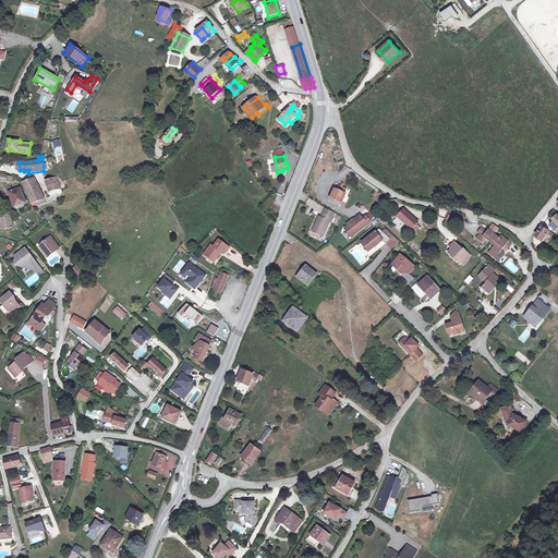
[(33,204),(38,202),(45,201),(34,179),(24,182),(33,204)]
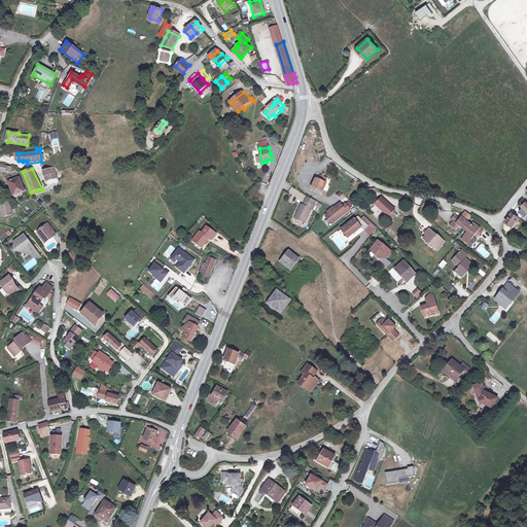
[(54,170),(43,173),(46,183),(57,180),(54,170)]
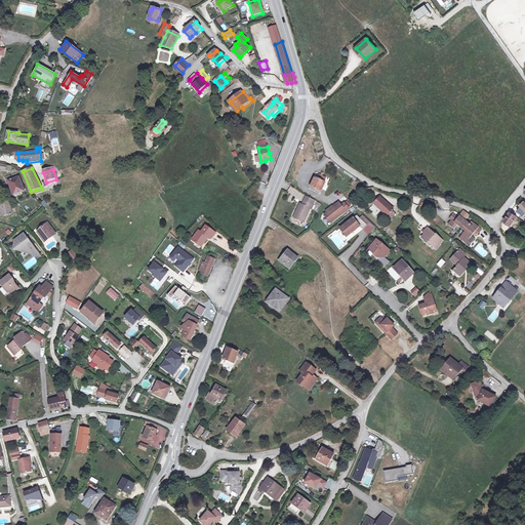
[(25,191),(19,177),(17,172),(7,176),(14,195),(25,191)]
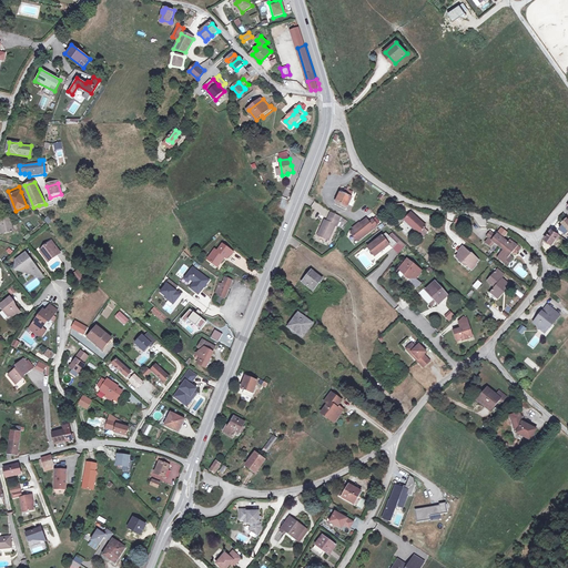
[(354,200),(344,193),(338,202),(348,209),(354,200)]
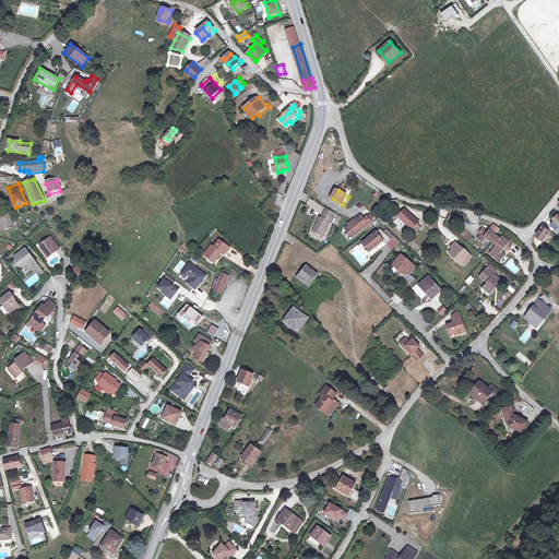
[(331,202),(342,207),(343,205),(333,199),(331,202)]
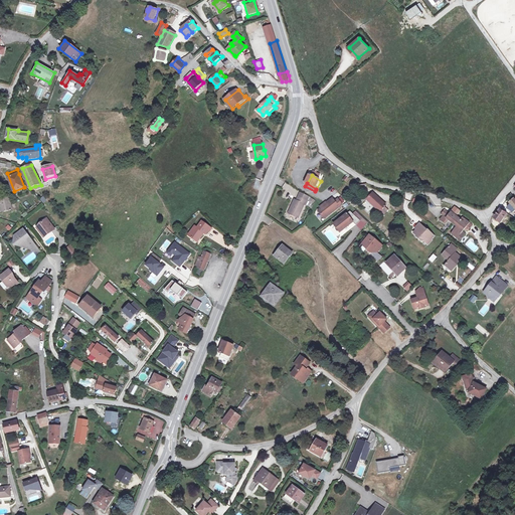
[(387,205),(374,193),(369,199),(385,214),(390,210),(386,206),(387,205)]
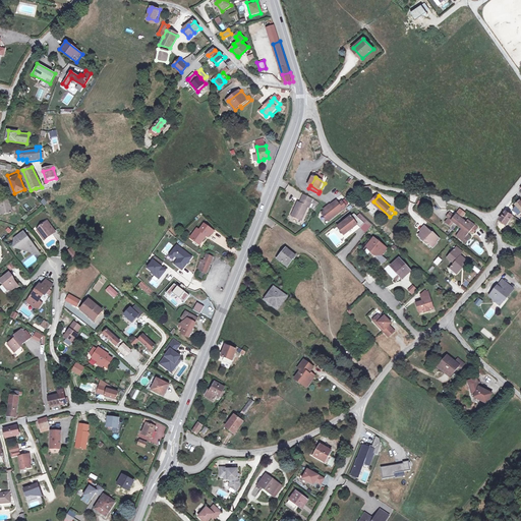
[(12,211),(9,198),(0,200),(0,208),(1,214),(12,211)]
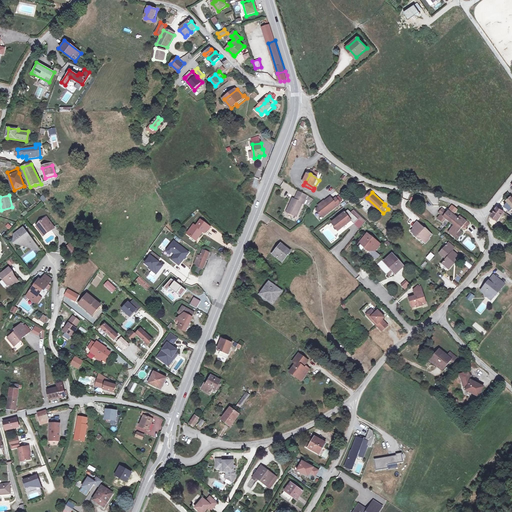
[(306,199),(297,195),(295,200),(293,199),(287,212),(297,217),(303,203),(304,204),(306,199)]
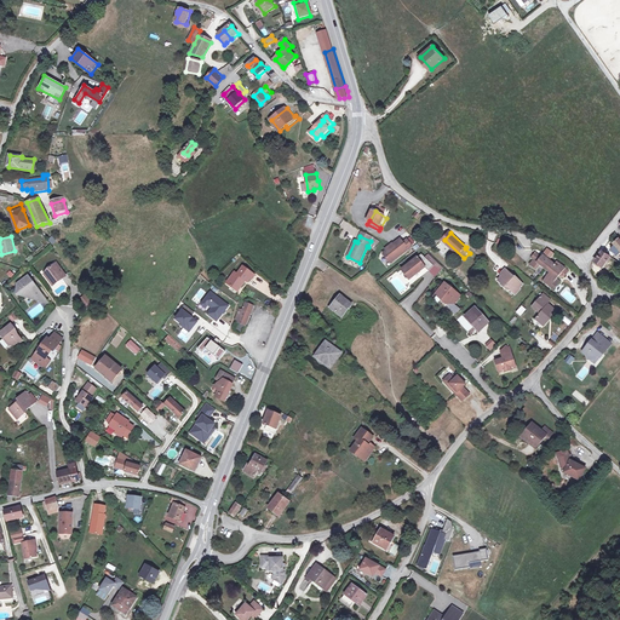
[(385,254),(392,264),(414,247),(408,241),(405,244),(402,240),(394,246),(392,246),(388,250),(389,251),(385,254)]
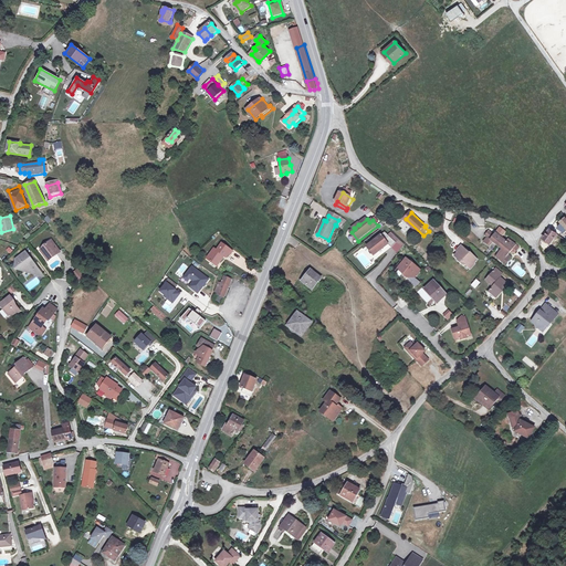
[(553,243),(561,234),(552,228),(547,232),(548,233),(545,238),(553,243)]
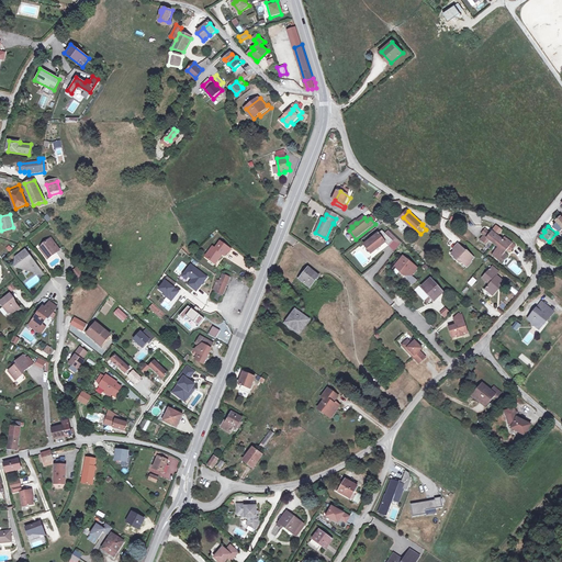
[(490,245),(493,242),(501,248),(495,256),(505,263),(510,256),(507,254),(509,250),(513,246),(505,239),(495,232),(493,234),(487,229),(484,234),(487,236),(484,240),(490,245)]
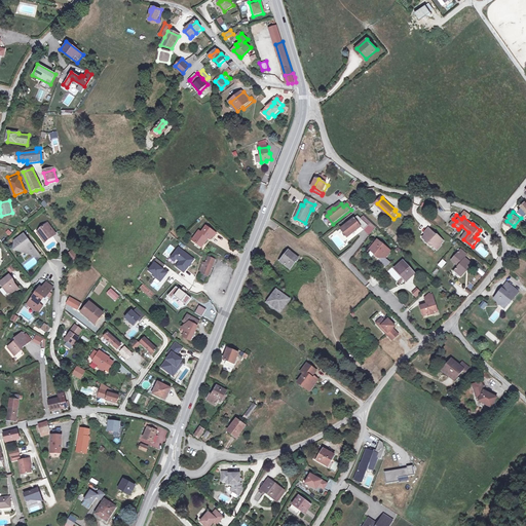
[(360,217),(344,230),(350,238),(363,228),(366,231),(371,227),(363,220),(360,217)]
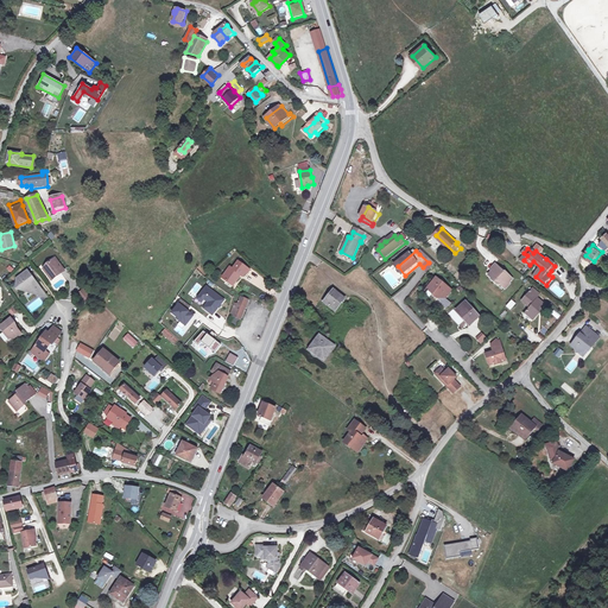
[(423,251),(419,254),(429,263),(423,267),(429,273),(436,264),(423,251)]
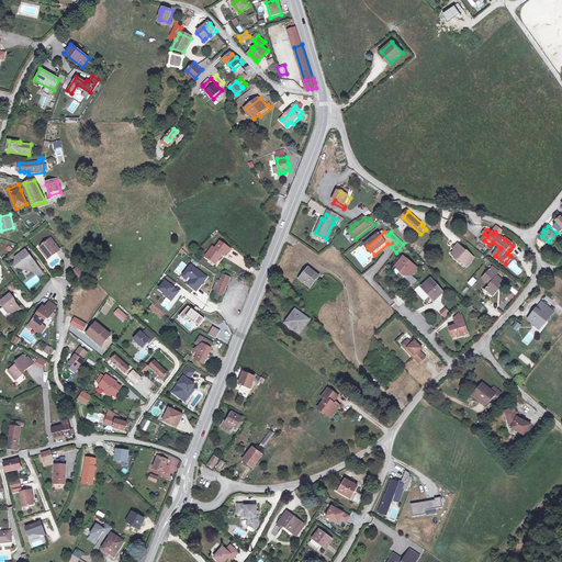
[(507,237),(505,239),(513,246),(509,250),(510,251),(515,251),(519,245),(507,237)]
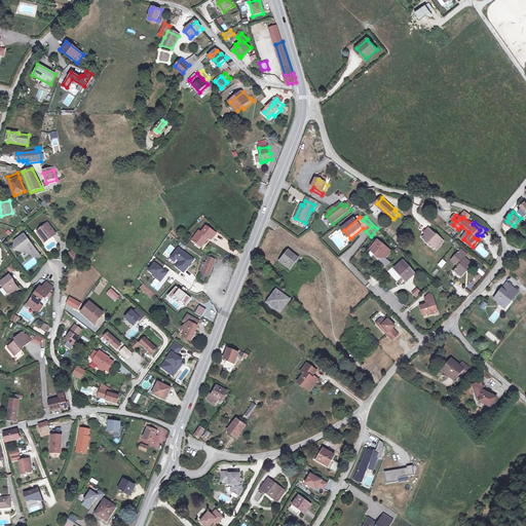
[(58,234),(49,223),(42,228),(43,230),(39,233),(42,237),(46,237),(44,240),(46,243),(51,239),(50,238),(52,237),(53,238),(58,234)]
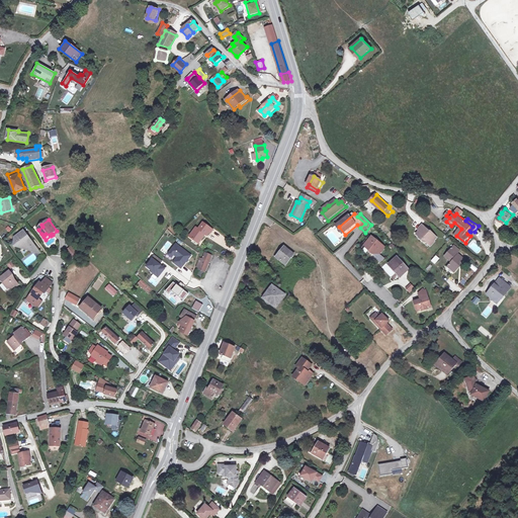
[(196,228),(189,236),(197,242),(199,239),(201,240),(205,236),(204,235),(205,234),(206,235),(207,236),(209,233),(210,234),(213,231),(203,223),(198,229),(196,228)]
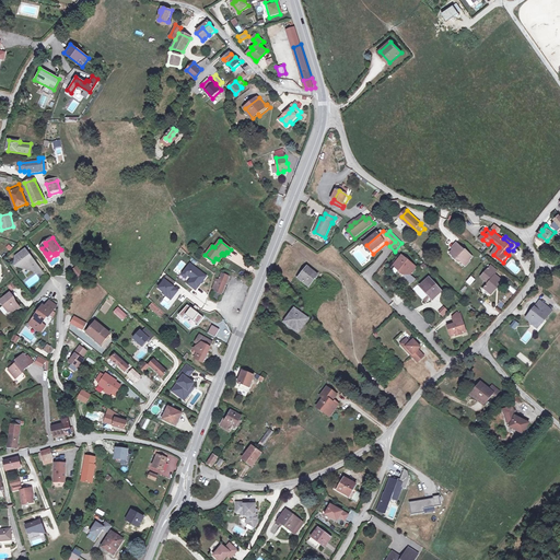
[(470,261),(475,257),(468,252),(467,252),(458,244),(454,248),(455,249),(452,254),(455,257),(458,261),(461,259),(465,265),(469,260),(470,261)]
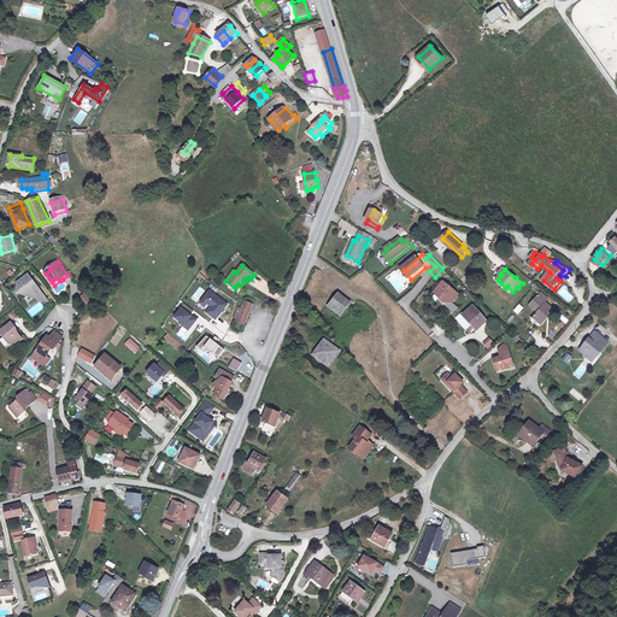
[(34,282),(29,275),(18,283),(21,287),(18,289),(21,294),(24,292),(28,297),(31,294),(35,299),(37,297),(40,300),(42,298),(45,301),(47,300),(36,283),(35,285),(34,282)]
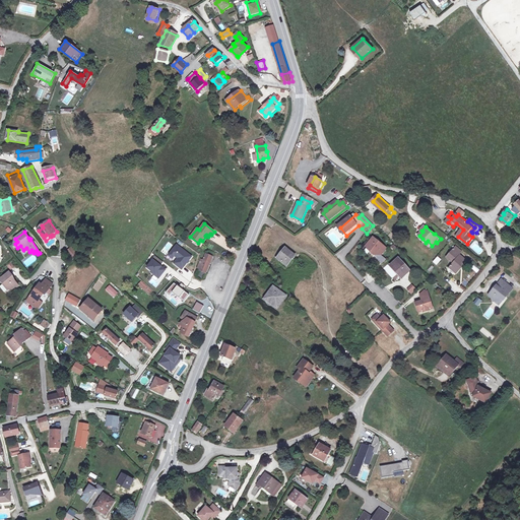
[(156,254),(158,256),(169,239),(167,238),(156,254)]
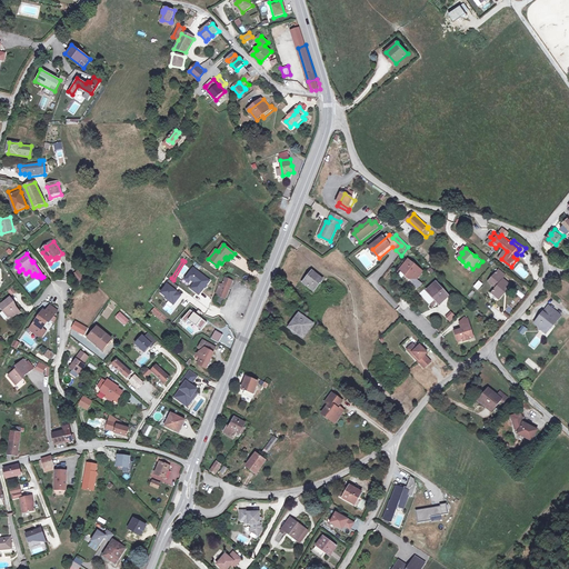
[(185,261),(173,280),(187,289),(199,270),(185,261)]
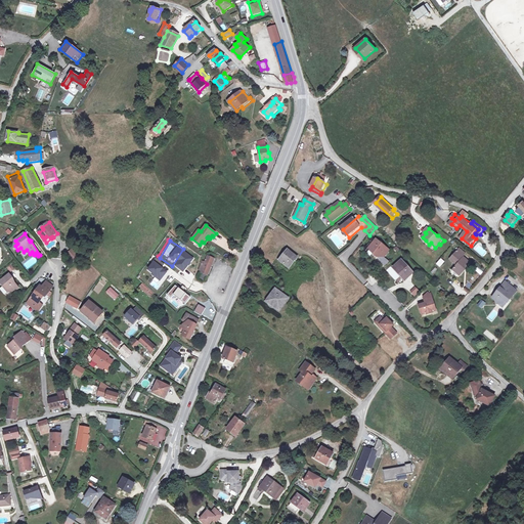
[(392,252),(379,241),(374,246),(375,247),(372,251),(376,254),(376,256),(379,259),(382,255),(386,259),(392,252)]
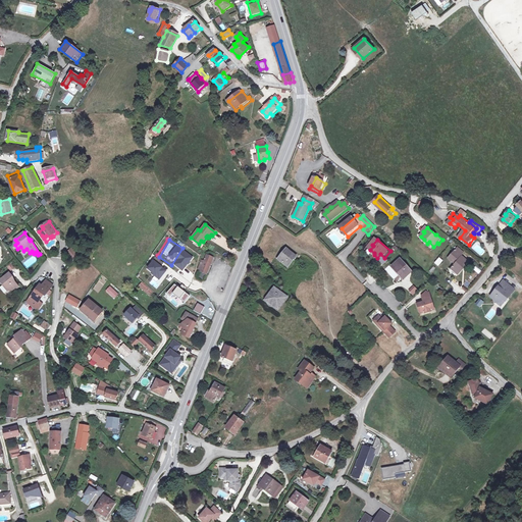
[(71,247),(66,252),(72,259),(79,255),(71,247)]
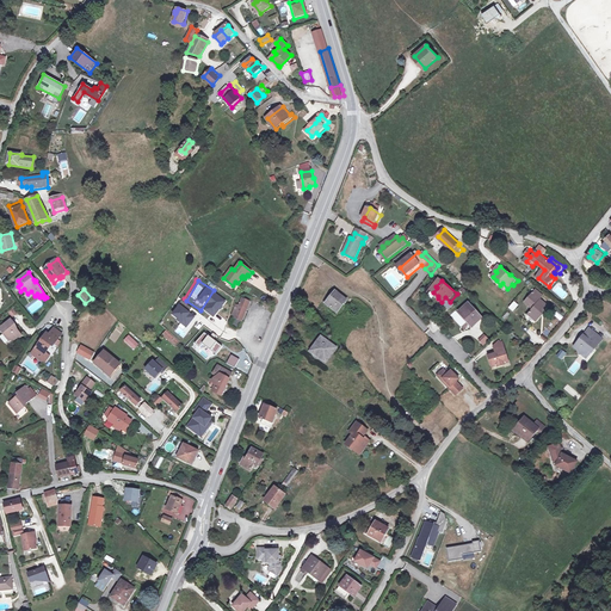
[(547,296),(538,289),(529,303),(537,309),(532,315),(541,322),(553,307),(544,300),(547,296)]
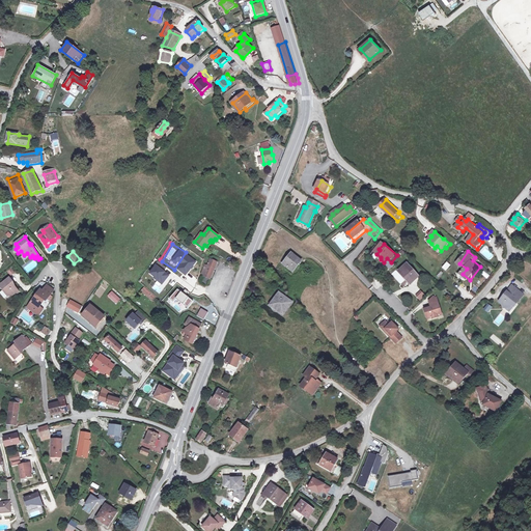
[(290,256),(284,263),(294,272),(303,260),(292,253),(290,256)]
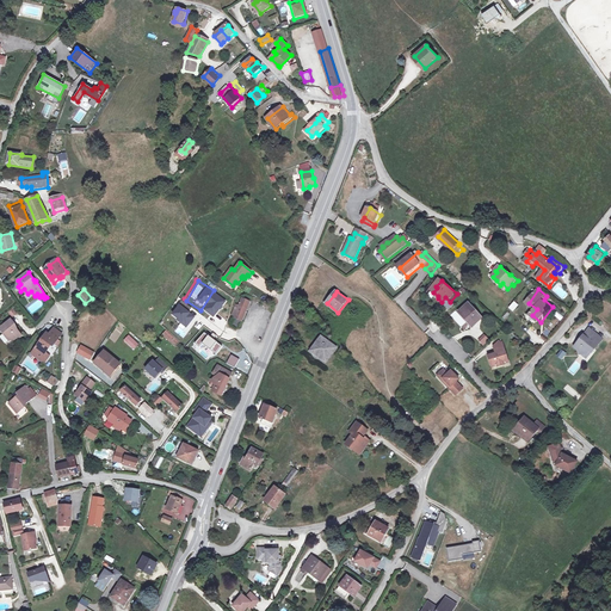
[(325,302),(327,303),(334,295),(332,292),(325,302)]
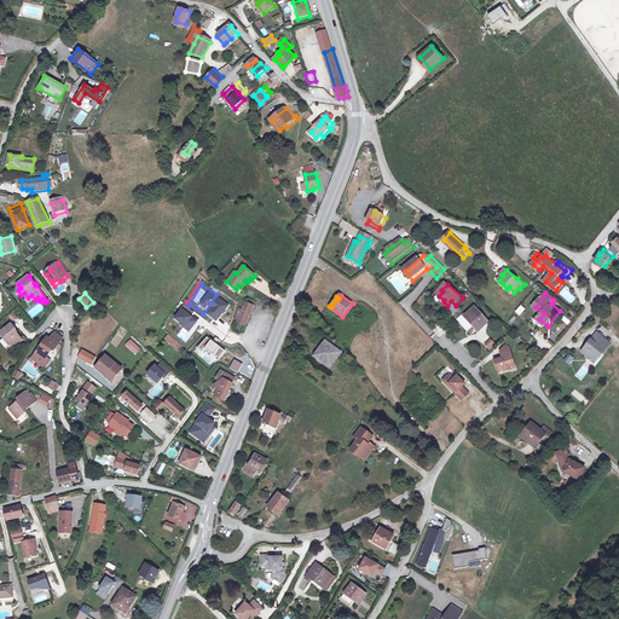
[(241,308),(236,318),(247,323),(254,306),(246,302),(243,310),(241,308)]
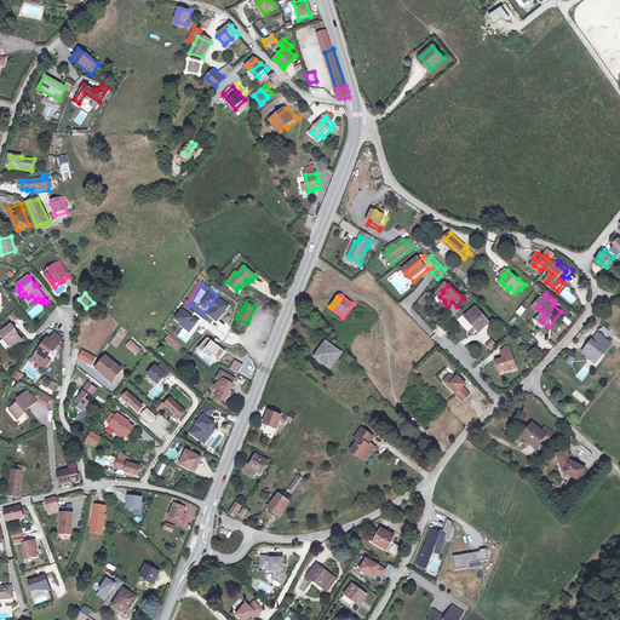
[(482,332),(491,323),(477,309),(469,317),(482,332)]
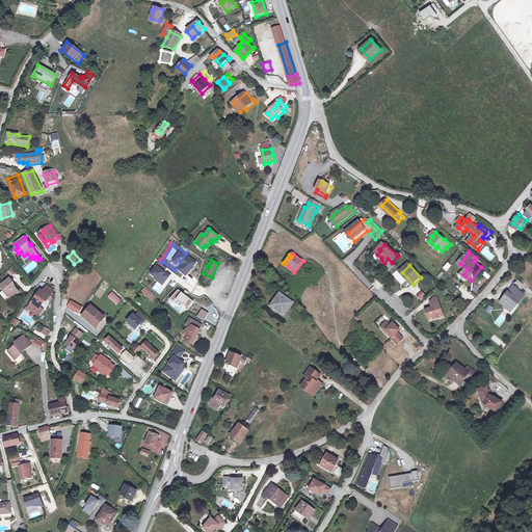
[(14,283),(9,278),(0,286),(8,296),(11,296),(14,294),(17,294),(19,292),(12,284),(14,283)]
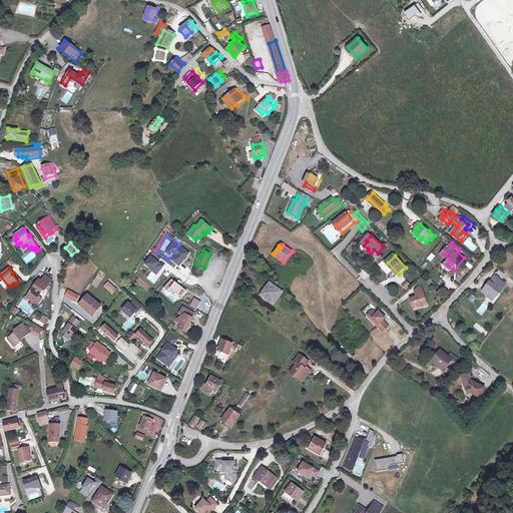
[(497,273),(492,279),(497,283),(502,277),(497,273)]
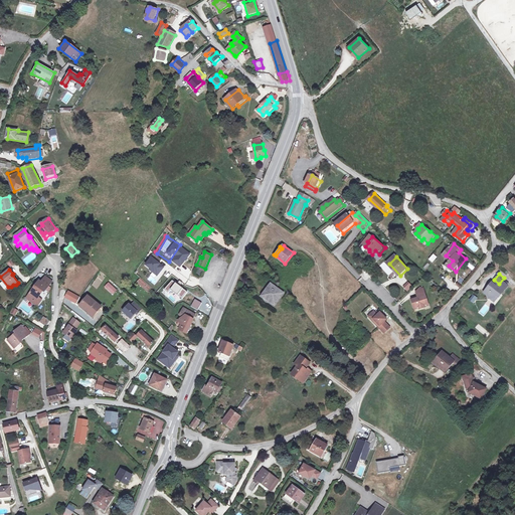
[(501,295),(510,284),(504,278),(499,284),(494,280),(491,284),(492,285),(491,287),(489,287),(486,290),(491,294),(491,296),(497,295),(499,293),(501,295)]
